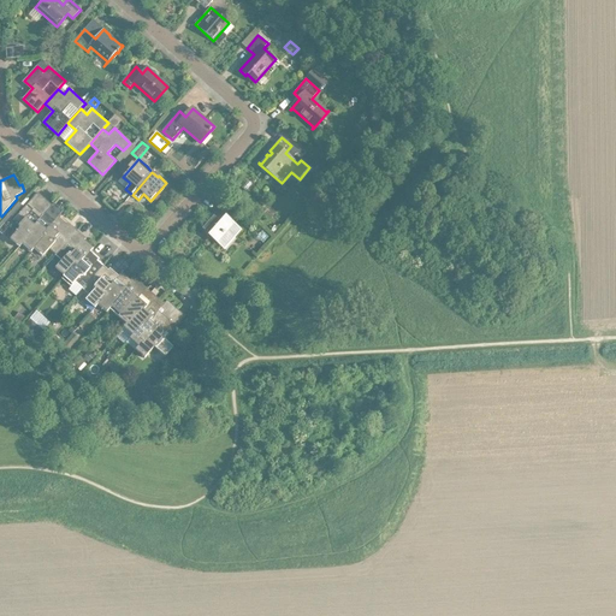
[(19,248),(23,244),(22,244),(31,234),(30,231),(43,215),(35,208),(43,200),(36,194),(13,220),(19,225),(19,229),(10,240),(19,248)]
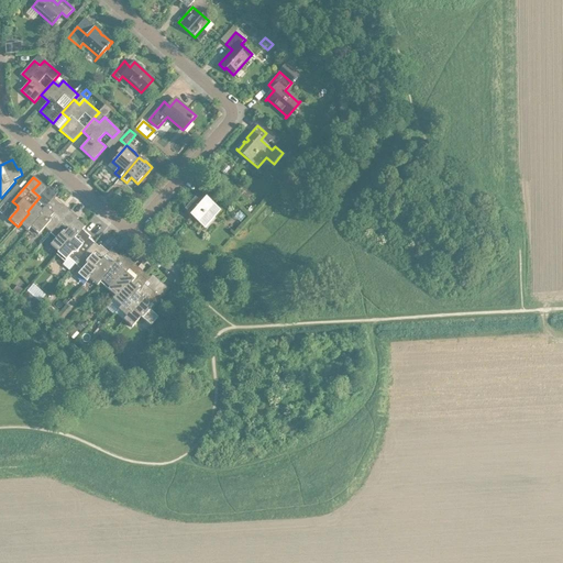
[(196,199),(194,201),(191,200),(190,202),(191,203),(186,210),(205,227),(220,210),(199,191),(194,197),(196,199)]
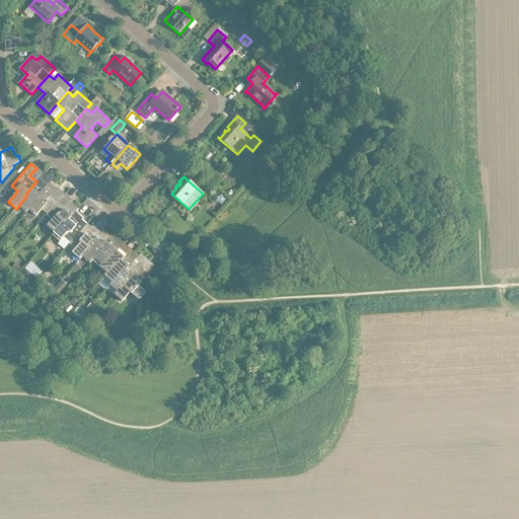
[(26,212),(28,210),(28,209),(36,200),(34,199),(47,186),(39,178),(36,181),(25,195),(26,197),(18,206),(19,206),(26,212)]
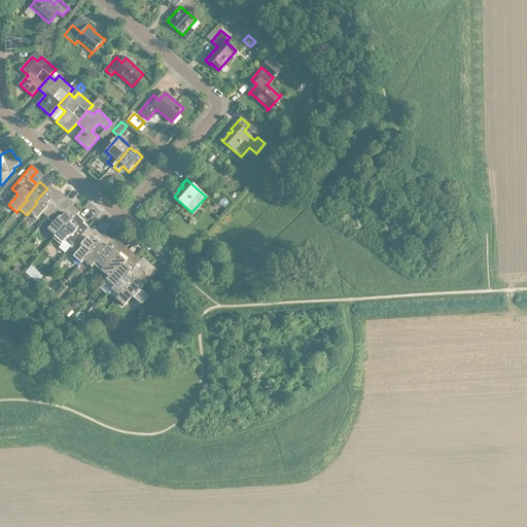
[(42,213),(47,218),(66,198),(58,190),(57,191),(49,185),(47,188),(35,202),(37,203),(29,212),(29,213),(37,219),(42,213)]
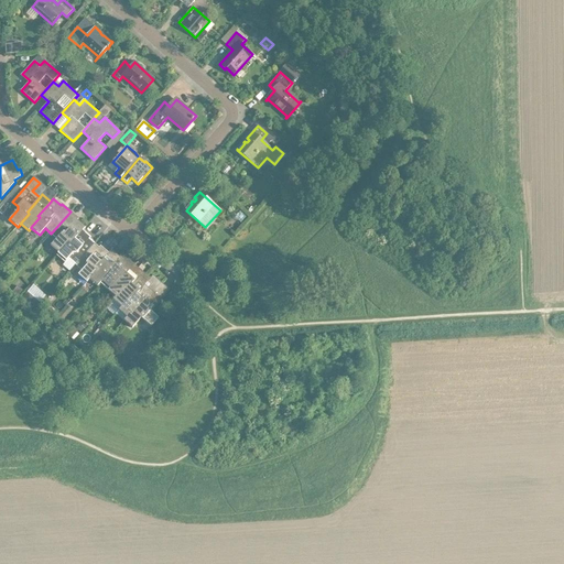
[(51,245),(60,252),(68,242),(69,245),(83,230),(85,227),(77,219),(78,218),(71,212),(51,234),(57,238),(51,245)]
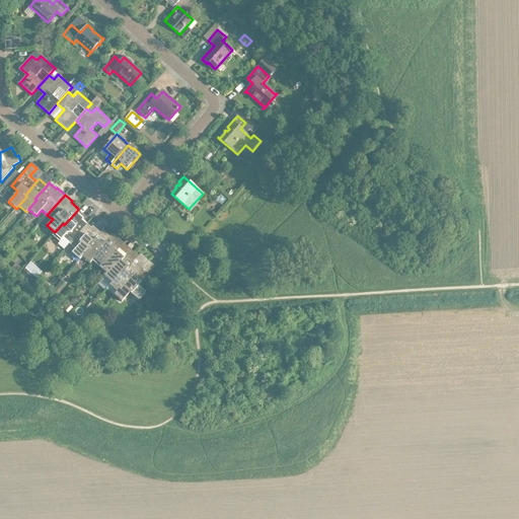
[(63,237),(69,243),(86,224),(82,220),(83,218),(76,212),(64,225),(63,223),(55,232),(52,235),(60,241),(63,237)]
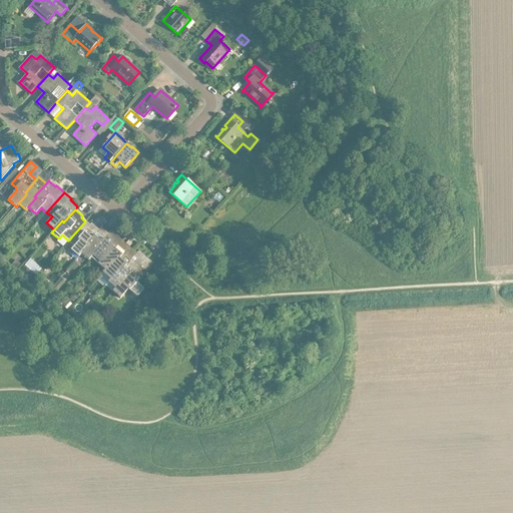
[(79,257),(81,253),(89,244),(87,243),(99,230),(98,230),(91,223),(90,225),(85,221),(68,240),(75,245),(71,249),(79,257)]
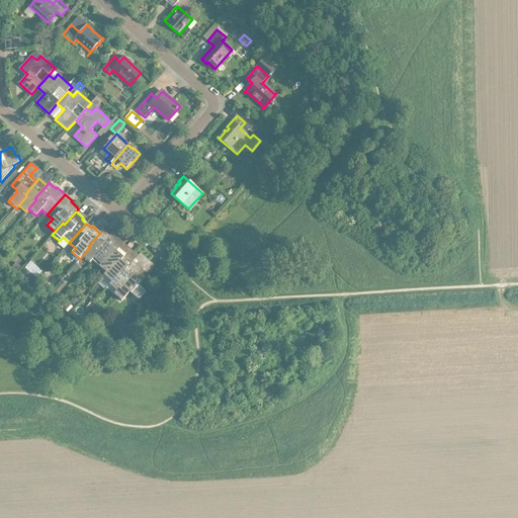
[(90,263),(92,260),(100,251),(98,249),(109,236),(102,230),(99,233),(100,233),(88,246),(90,247),(82,256),(90,263)]
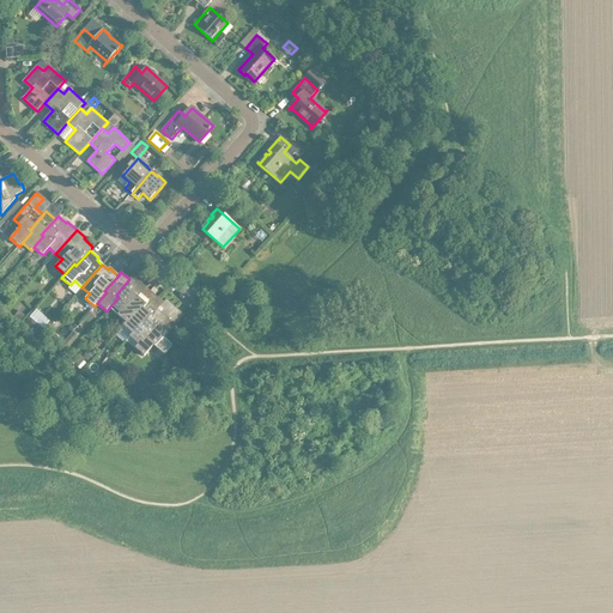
[(109,308),(117,315),(129,302),(132,303),(146,287),(133,275),(129,279),(116,295),(119,297),(109,308)]
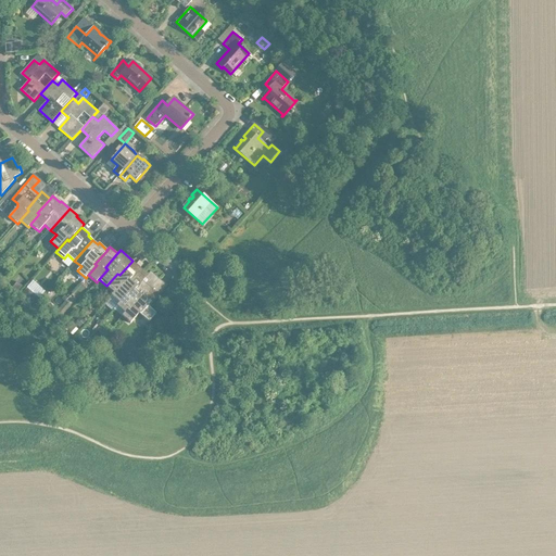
[(106,286),(114,292),(115,293),(124,282),(125,285),(138,270),(140,268),(133,261),(119,275),(117,274),(106,286)]
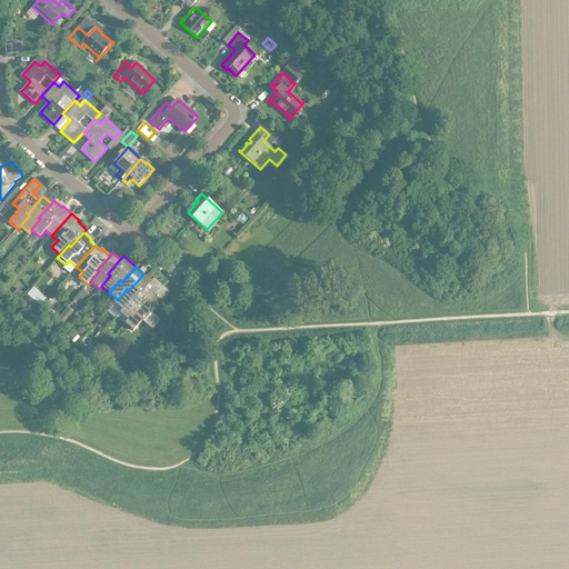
[(115,302),(122,310),(131,300),(133,302),(146,288),(147,288),(152,281),(147,277),(143,279),(141,277),(128,291),(127,289),(118,300),(117,299),(115,302)]
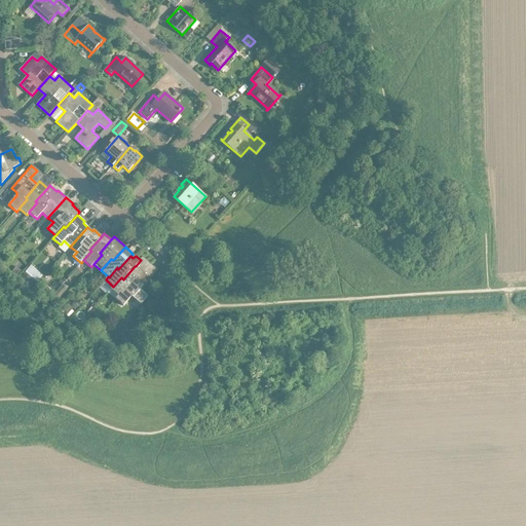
[(111,290),(118,296),(126,287),(128,289),(143,272),(150,263),(143,257),(141,260),(136,266),(135,266),(123,279),(121,277),(113,287),(111,290)]
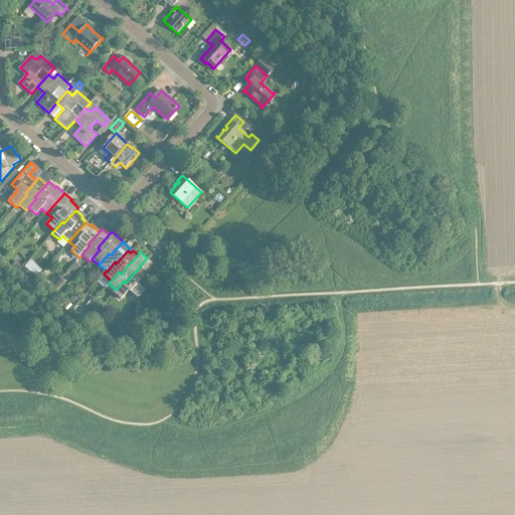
[(16,261),(11,266),(15,271),(20,266),(16,261)]
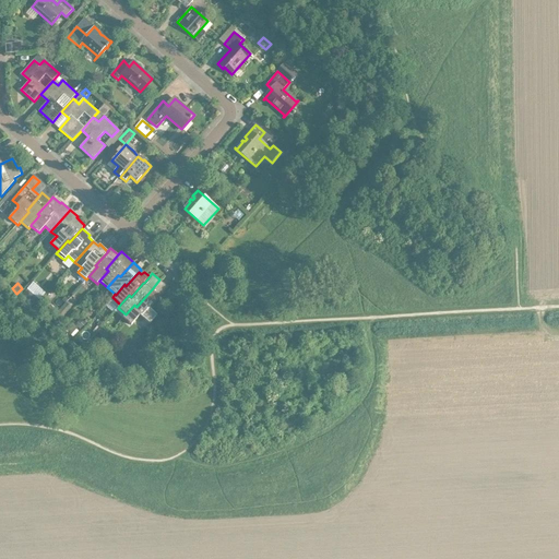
[(27,289),(21,297),(33,308),(39,300),(27,289)]
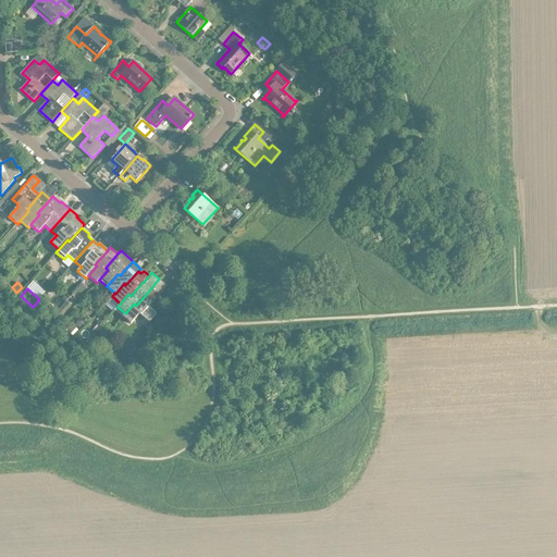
[(125,313),(122,317),(131,324),(139,314),(140,314),(149,322),(157,314),(149,307),(159,296),(151,288),(136,306),(134,304),(125,313)]
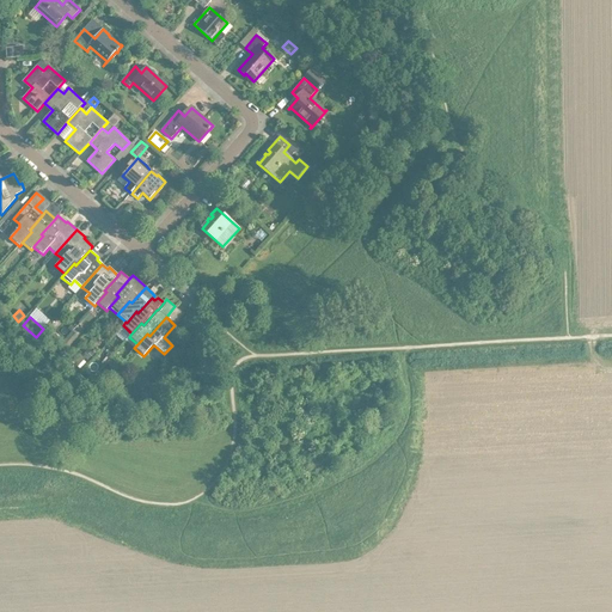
[(72,331),(63,342),(69,347),(78,336),(72,331)]
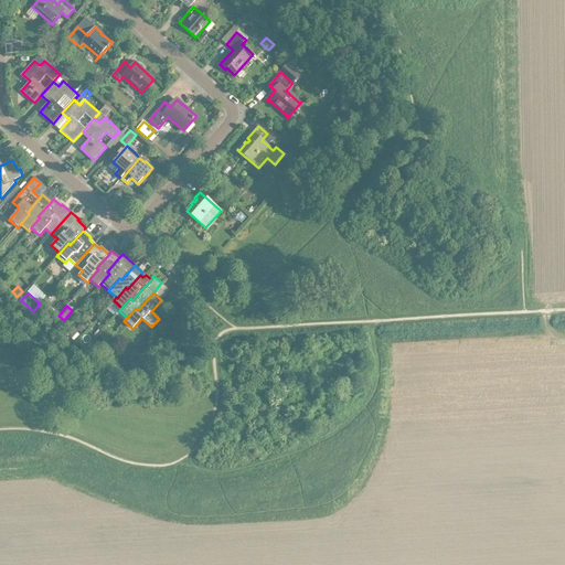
[(84,319),(76,329),(81,333),(84,329),(85,330),(91,323),(84,319)]
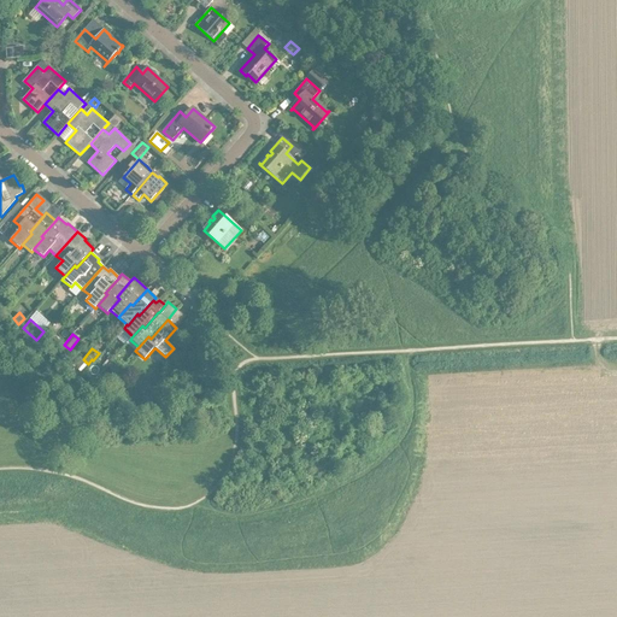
[(118,365),(113,360),(107,366),(113,371),(118,365)]
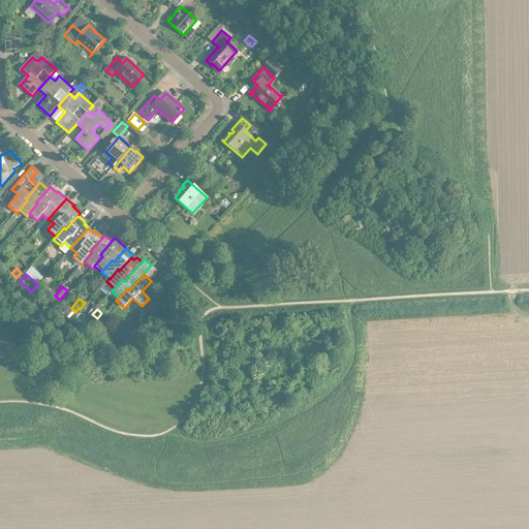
[(69,323),(66,328),(73,335),(78,331),(69,323)]
